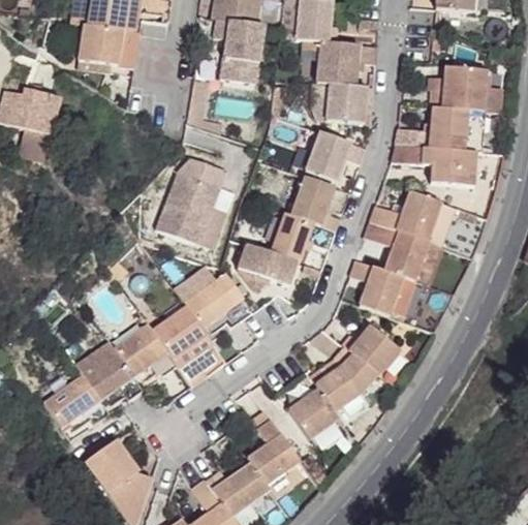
[(90,0),(87,24),(140,32),(142,19),(168,23),(169,12),(163,11),(164,0),(90,0)]
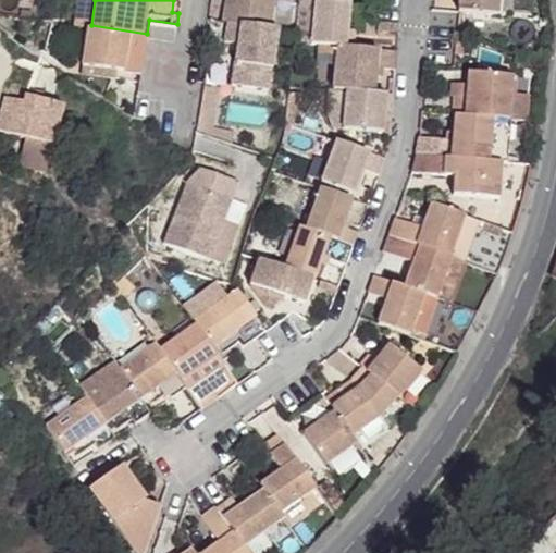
[(218,16),(220,0),(210,0),(208,15),(218,16)]
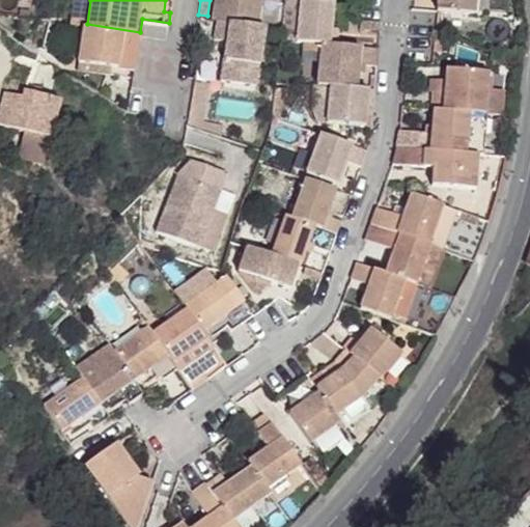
[(215,0),(213,17),(217,17),(259,23),(262,0),(215,0)]
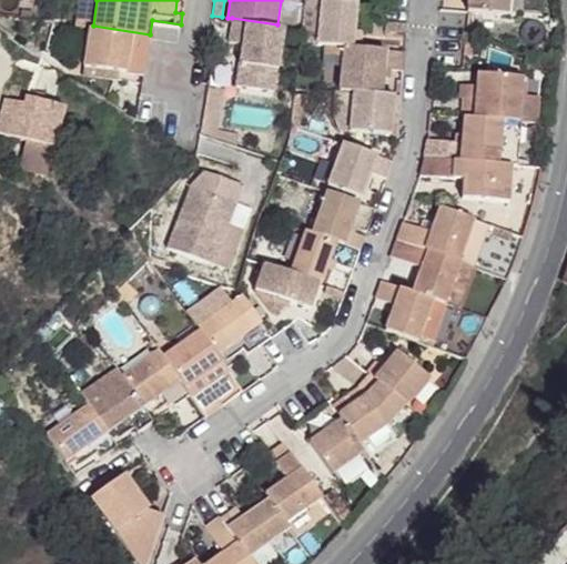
[(322,0),(319,41),(345,43),(354,44),(356,26),(358,0),(322,0)]
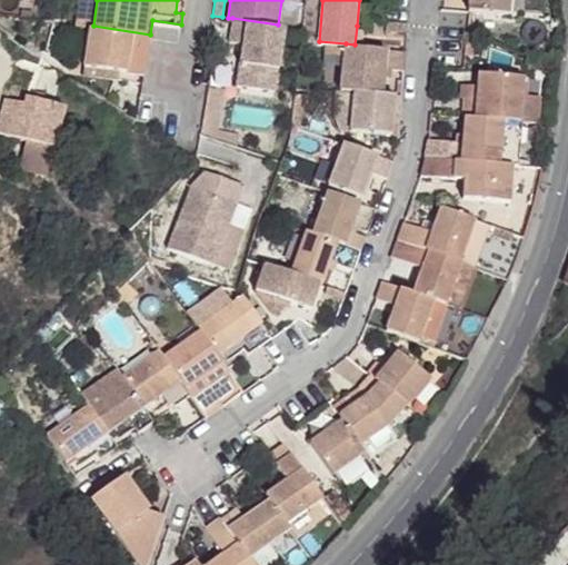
[(469,0),(468,8),(477,9),(509,12),(510,0),(469,0)]
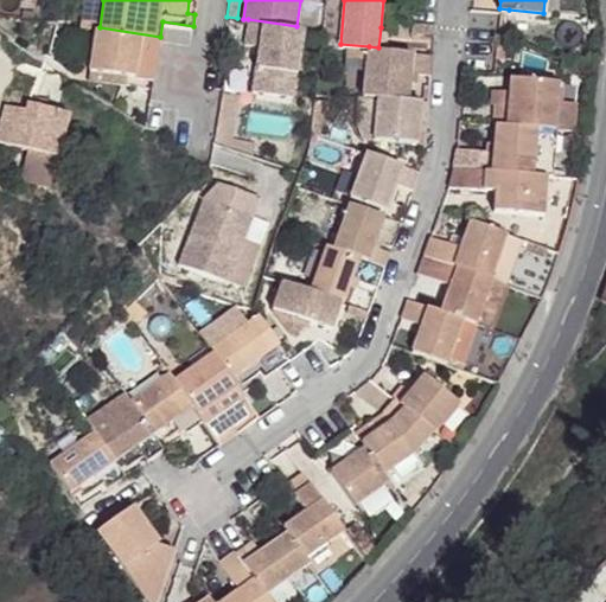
[(499,8),(496,59),(504,59),(509,10),(499,8)]
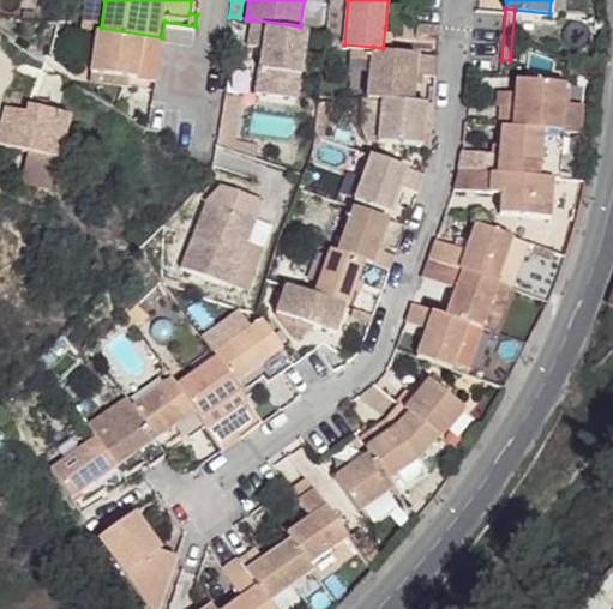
[(262,44),(256,89),(298,96),(308,28),(300,26),(251,19),(247,42),(262,44)]
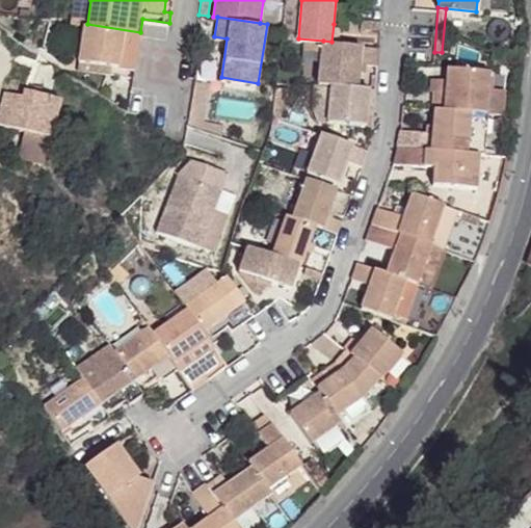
[(362,17),(361,26),(381,27),(382,19),(362,17)]
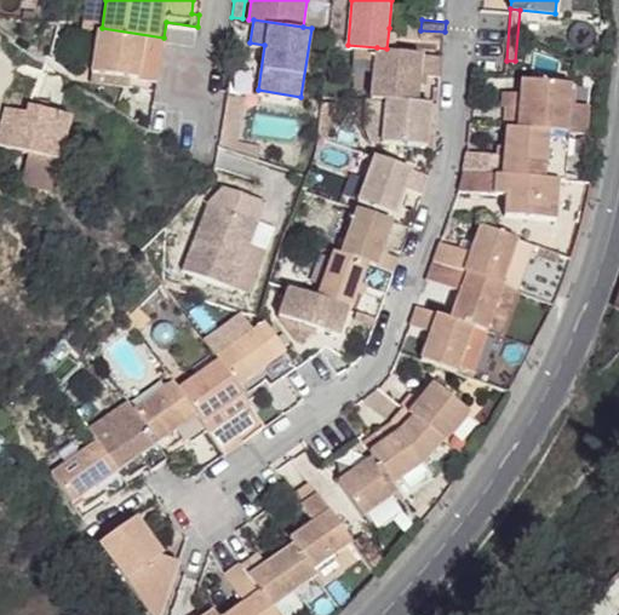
[(131,76),(147,79),(150,58),(160,59),(164,38),(97,27),(90,70),(92,70),(131,76)]
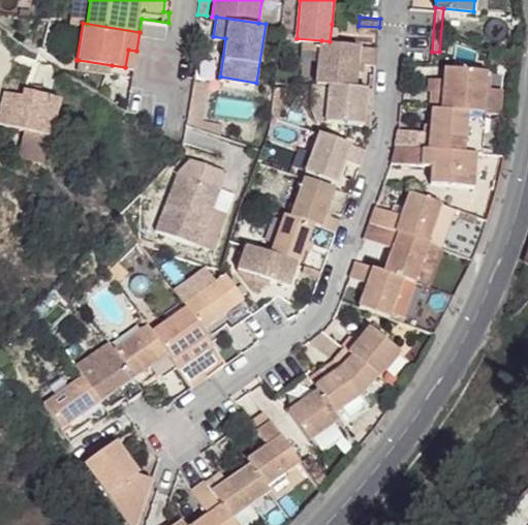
[(321,40),(317,82),(329,83),(356,86),(359,61),(376,63),(377,45),(330,41),(321,40)]
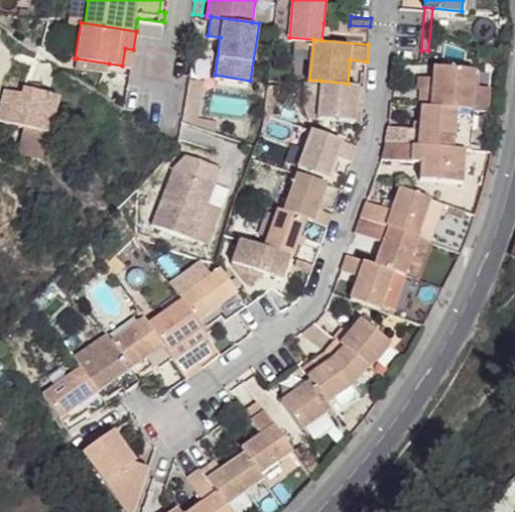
[(125,48),(122,66),(131,67),(133,49),(125,48)]
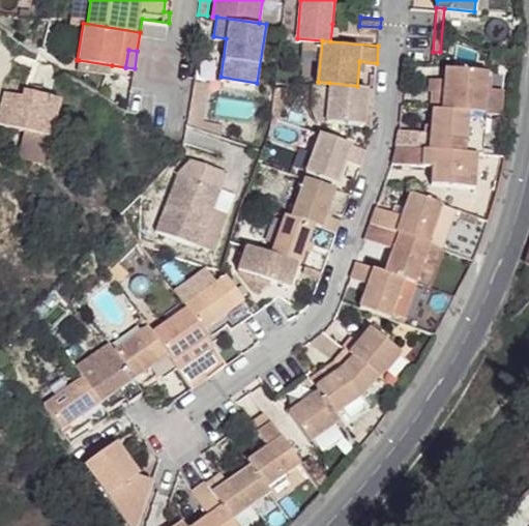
[(111,72),(112,65),(79,60),(78,67),(111,72)]
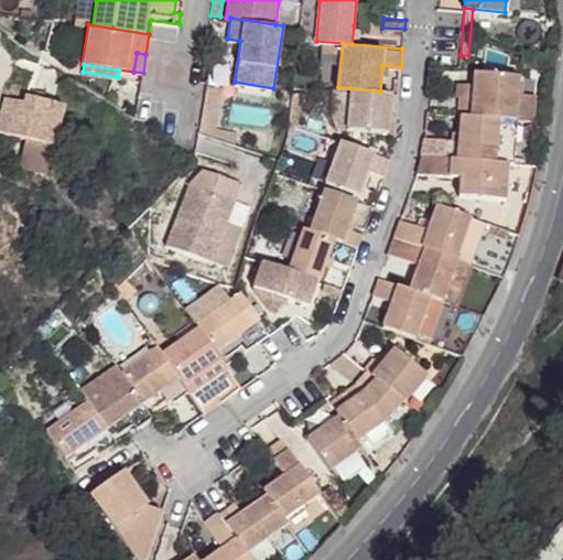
[(458,112),(461,112),(516,118),(519,92),(520,73),(474,68),(473,82),(472,96),(459,95),(458,112)]
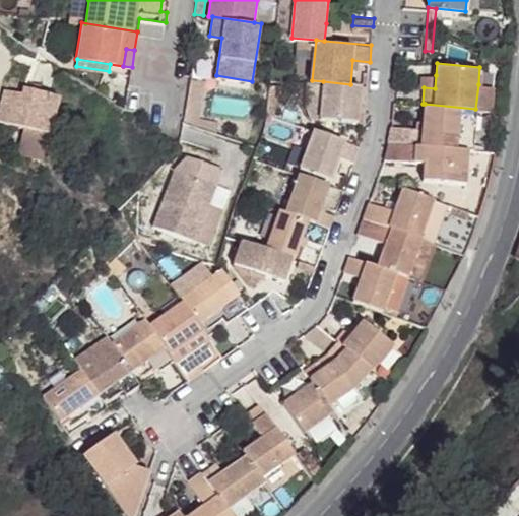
[(435,88),(436,75),(425,74),(424,87),(435,88)]
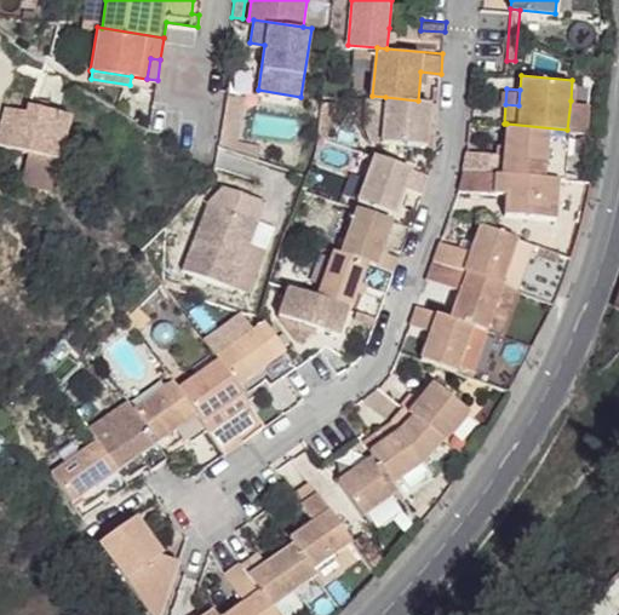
[(227,91),(218,142),(259,156),(262,143),(238,138),(245,93),(227,91)]
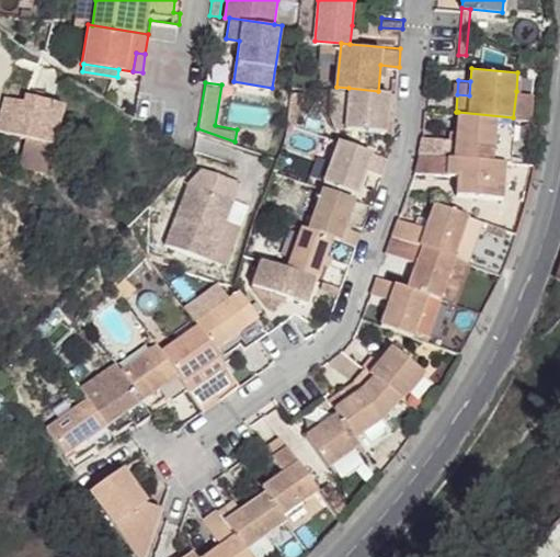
[(42,98),(44,91),(27,86),(25,92),(42,98)]
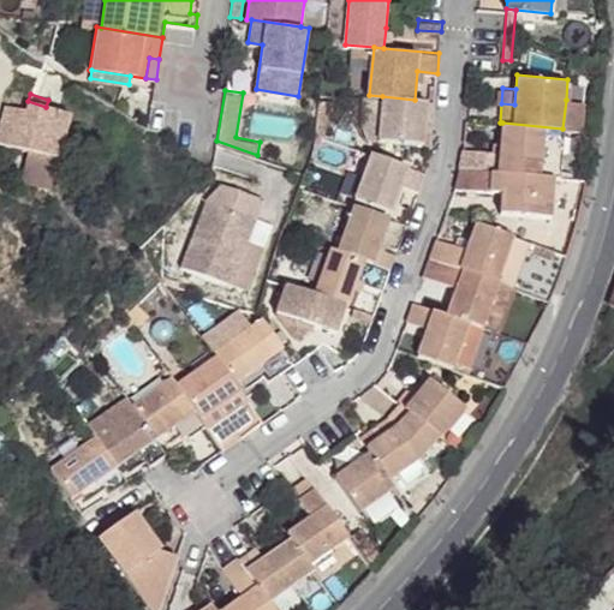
[(362,120),(368,137),(377,138),(382,96),(369,95),(364,95),(362,120)]
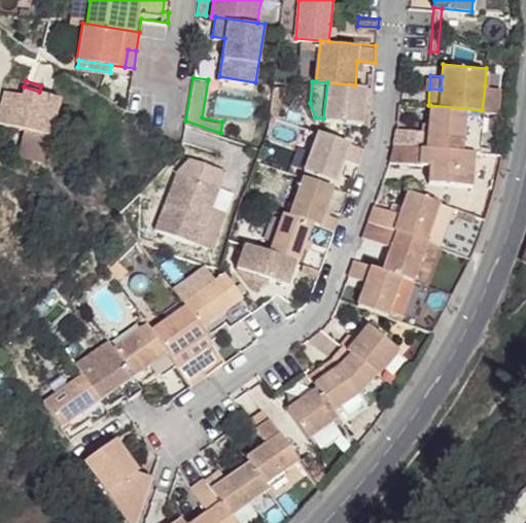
[(327,82),(323,118),(363,123),(364,102),(371,103),(373,86),(367,86),(355,85),(327,82)]
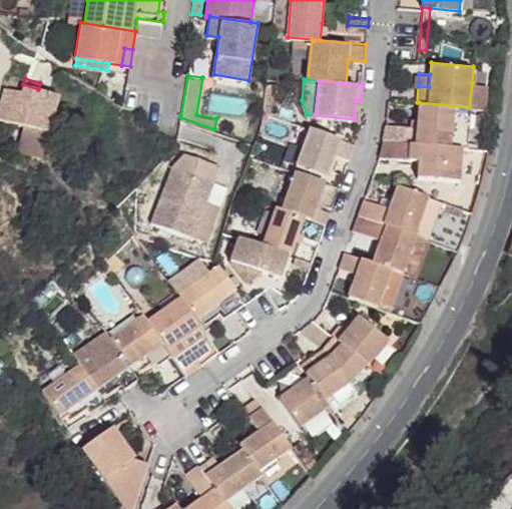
[(267,81),(264,109),(272,112),(276,82),(267,81)]
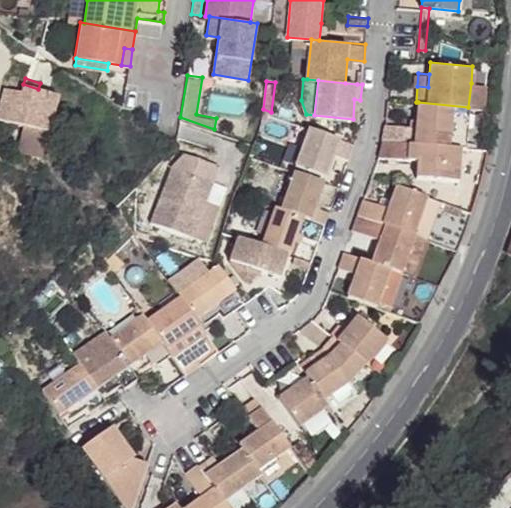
[(471,83),(468,107),(484,108),(487,84),(471,83)]
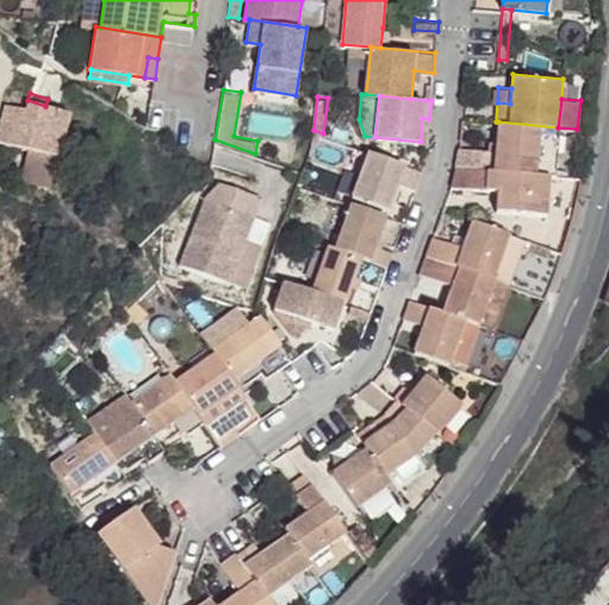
[(6,103),(0,128),(0,139),(29,148),(58,155),(70,112),(45,106),(28,100),(26,108),(6,103)]
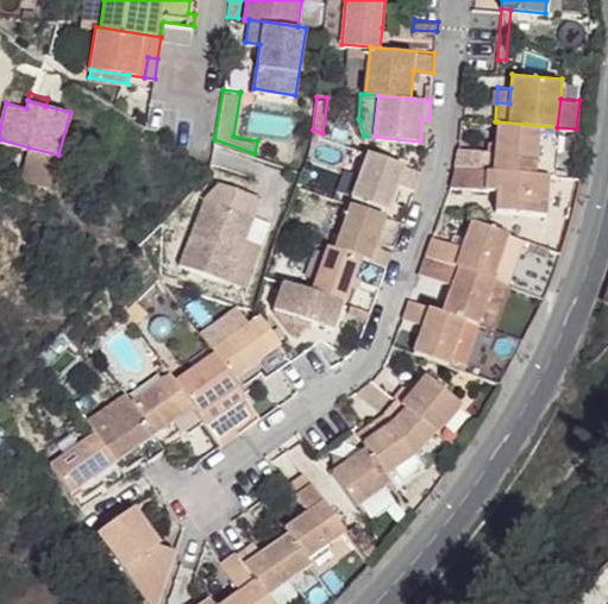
[(458,145),(456,164),(550,172),(555,172),(559,127),(557,127),(497,121),(495,142),(489,140),(488,149),(458,145)]
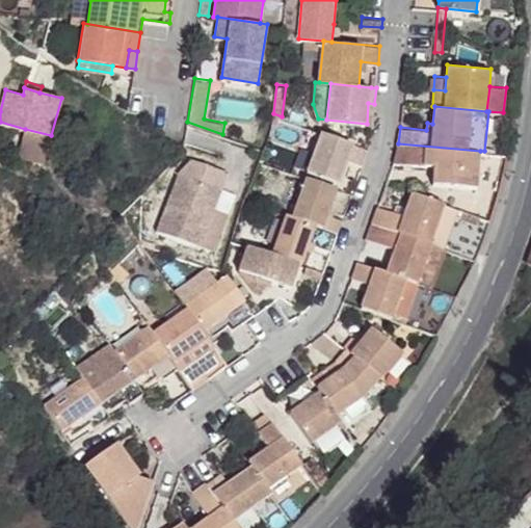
[(44,161),(51,135),(25,129),(19,155),(44,161)]
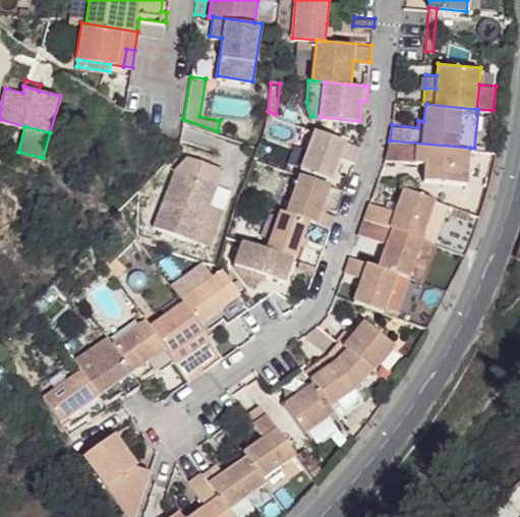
[(314,128),(300,167),(332,178),(341,155),(355,161),(360,146),(314,128)]
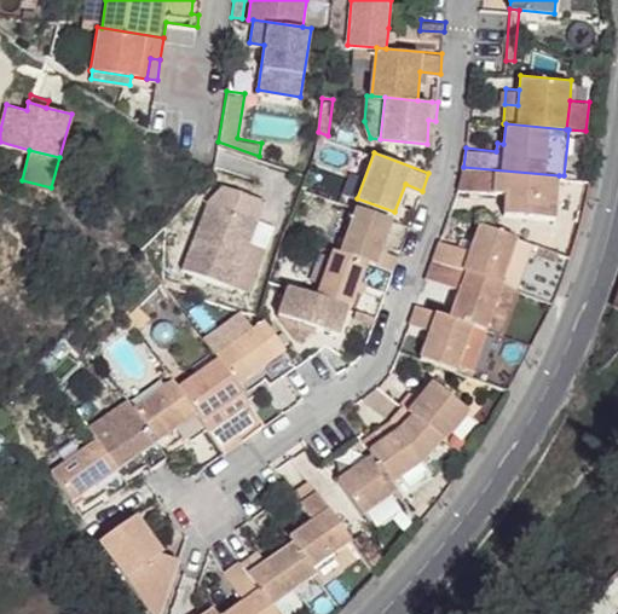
[(463,167),(458,187),(506,192),(503,212),(556,216),(559,175),(463,167)]
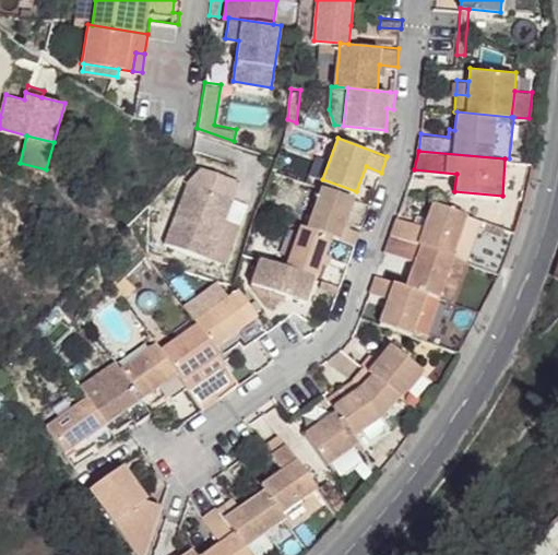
[(188,180),(165,238),(210,257),(232,201),(240,179),(202,165),(188,180)]
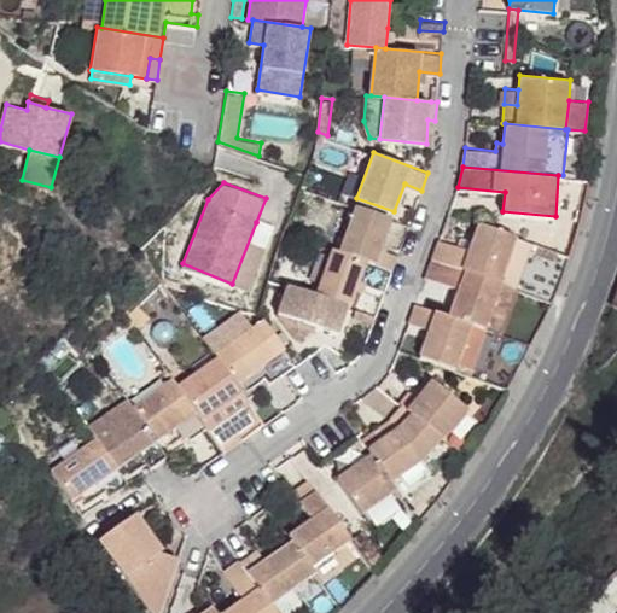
[(356,204),(339,249),(367,260),(394,269),(399,255),(380,247),(391,217),(356,204)]
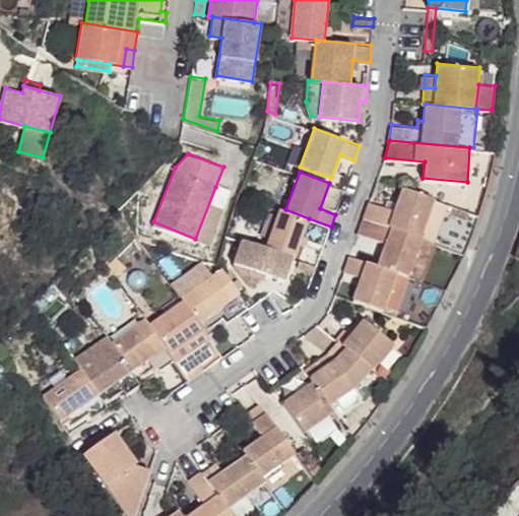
[(208,244),(228,192),(215,187),(195,239),(208,244)]
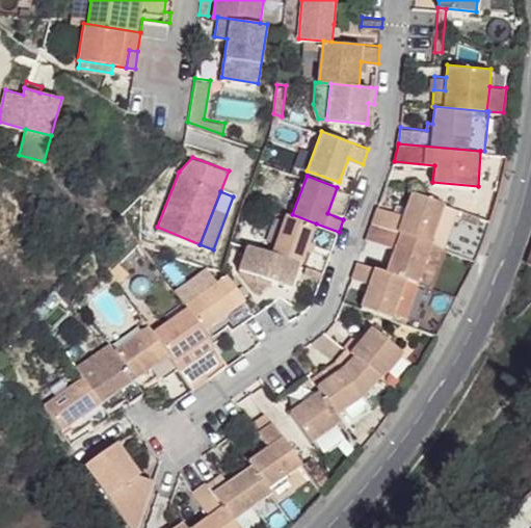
[(378,204),(372,220),(445,247),(458,208),(412,191),(404,213),(378,204)]
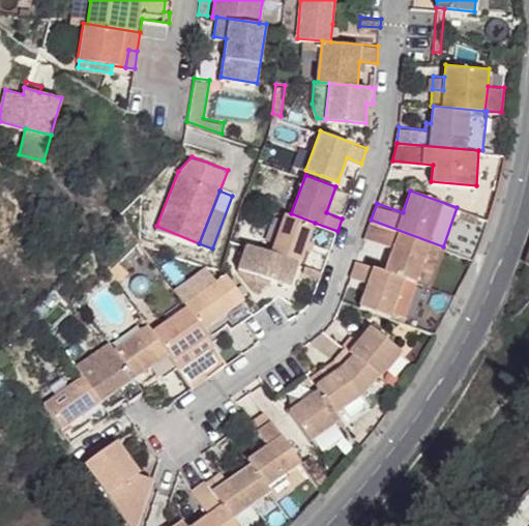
[(474,221),(477,213),(463,209),(461,215),(474,221)]
